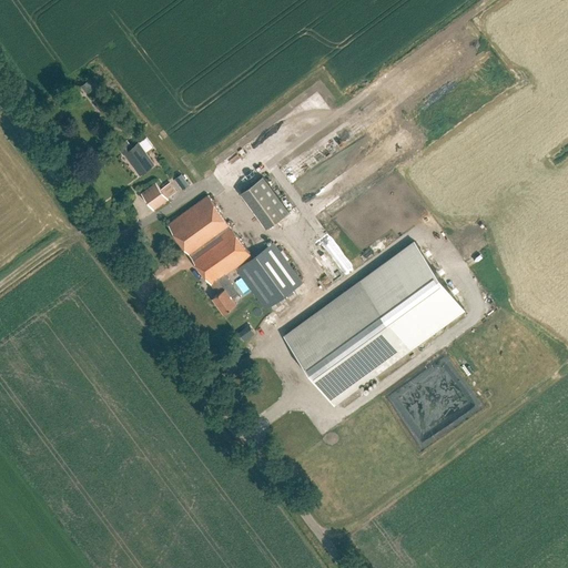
[(88,81),(81,85),(87,92),(93,88),(88,81)]
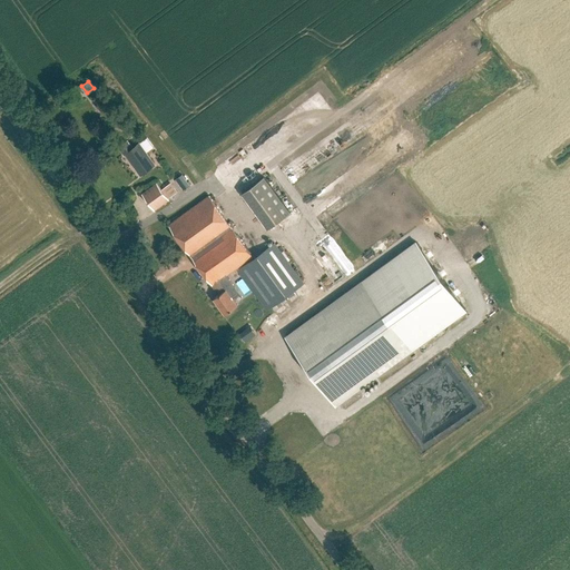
[(131,164),(140,176),(155,165),(139,144),(125,154),(126,155),(119,159),(126,168),(131,164)]
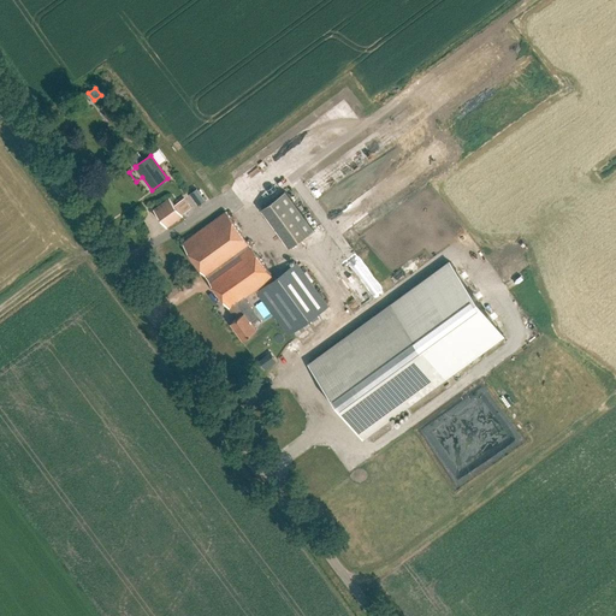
[(197,206),(206,200),(197,189),(190,194),(197,206)]
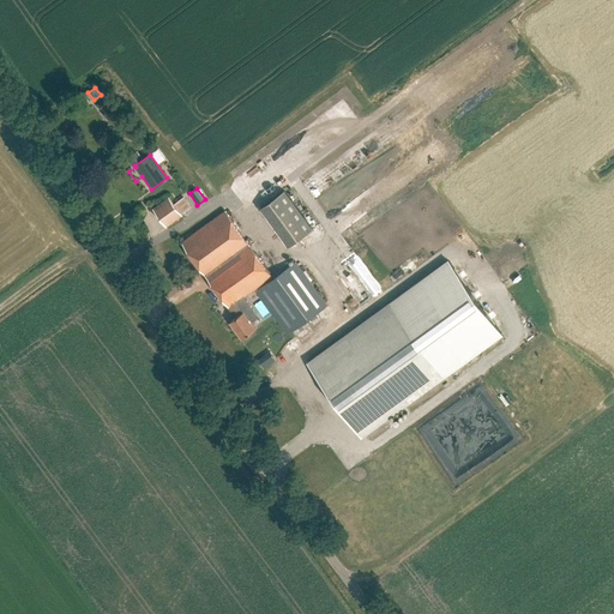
[(308,229),(286,194),(272,203),(269,198),(257,205),(283,246),(308,229)]
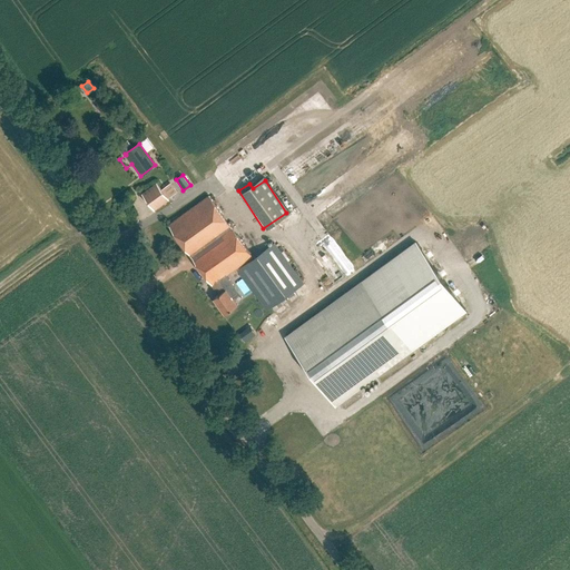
[(169,202),(157,184),(141,196),(154,213),(169,202)]
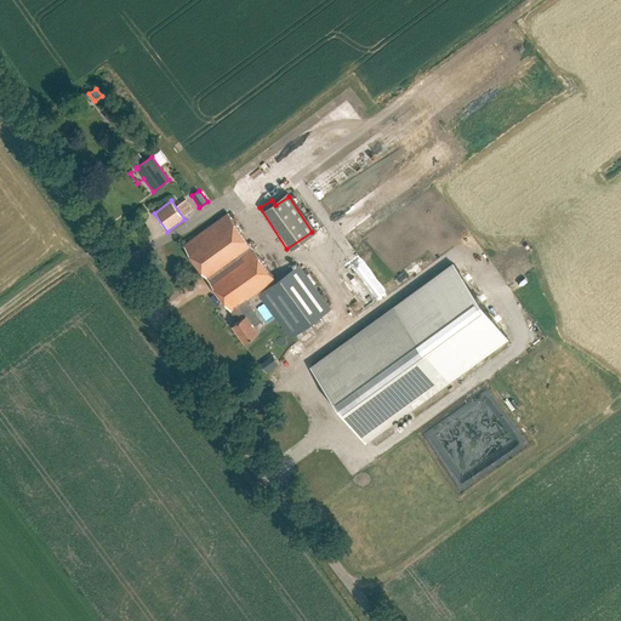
[(258,332),(252,323),(258,319),(256,314),(257,314),(248,300),(257,292),(290,339),(331,308),(300,265),(277,281),(227,214),(184,245),(232,312),(233,311),(240,320),(232,325),(245,343),(258,332)]
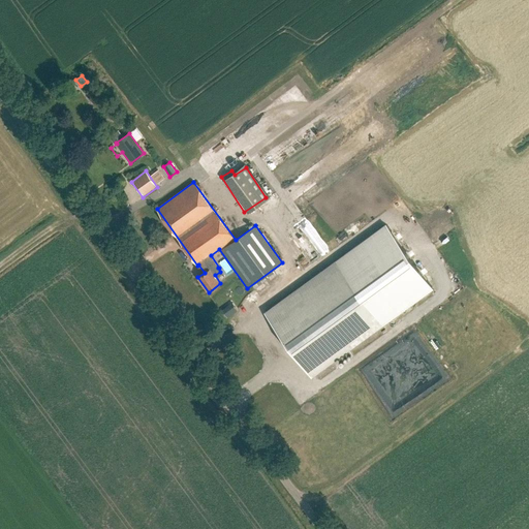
[(266,313),(311,375),(432,287),(386,224),(266,313)]
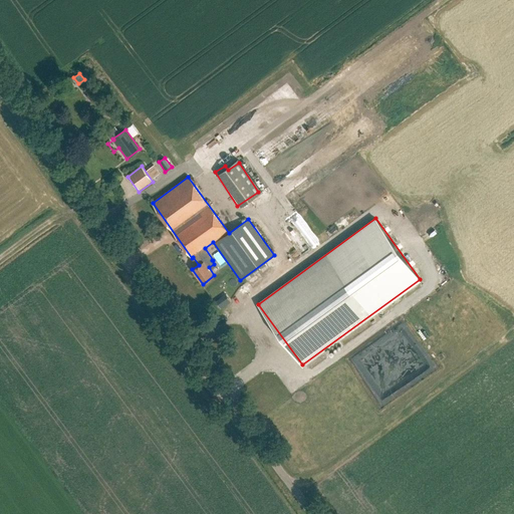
[(216,301),(222,308),(231,301),(226,294),(216,301)]
